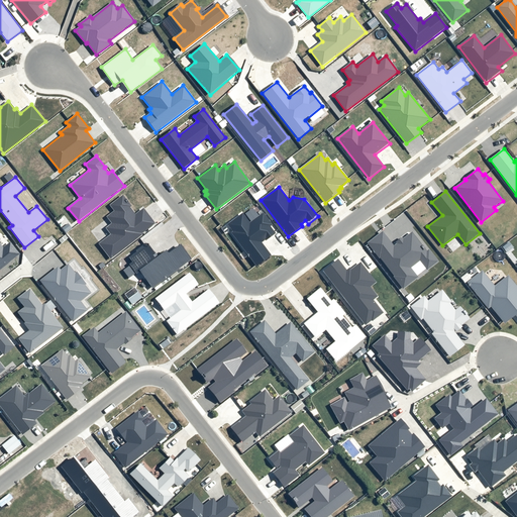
[(109,205),(114,211),(107,217),(112,224),(106,228),(111,234),(99,244),(110,260),(143,235),(142,233),(154,224),(143,209),(135,215),(130,208),(132,206),(123,195),(109,205)]
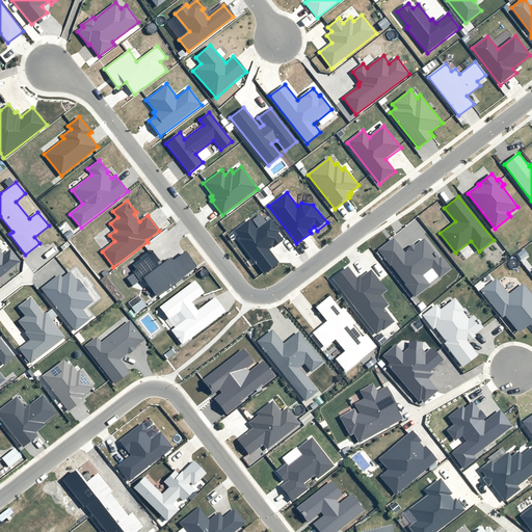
[(270,219),(257,230),(249,219),(234,231),(240,239),(238,240),(263,274),(278,263),(269,250),(283,240),(277,233),(280,232),(270,219)]
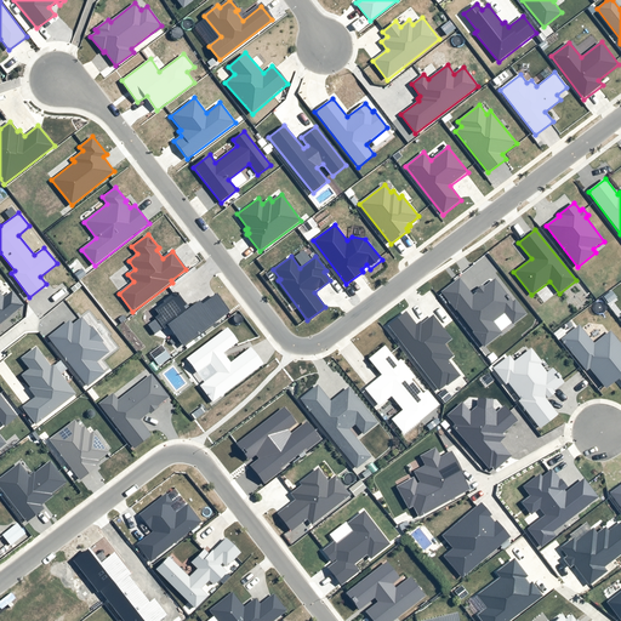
[(477,294),(472,296),(459,279),(442,292),(483,348),(501,334),(493,323),(505,314),(513,325),(525,315),(516,301),(513,303),(495,279),(484,288),(477,294)]
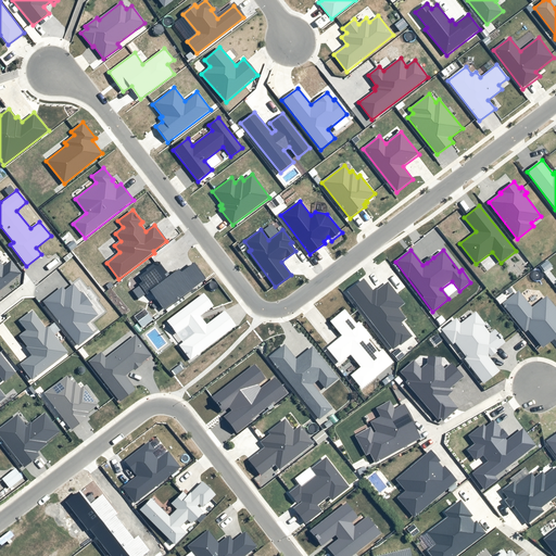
[(0,289),(21,274),(10,261),(3,266),(0,262),(0,289)]
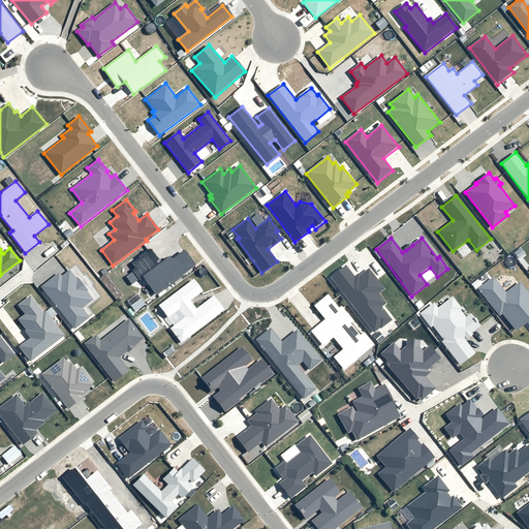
[(185,250),(172,259),(169,256),(161,262),(151,250),(131,265),(135,269),(132,271),(139,281),(143,279),(156,296),(196,266),(185,250)]
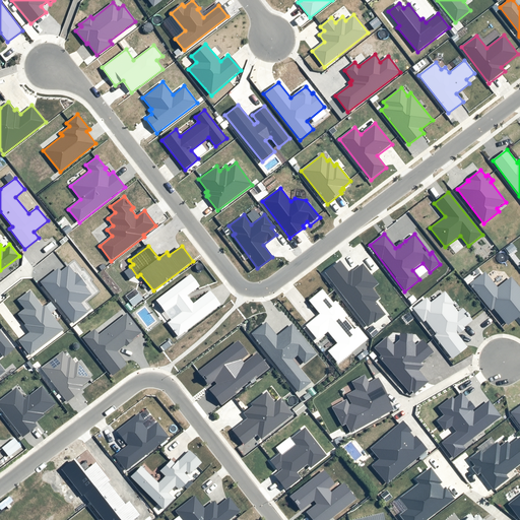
[(363,264),(352,271),(351,270),(348,272),(339,261),(324,272),(368,327),(373,323),(374,324),(386,315),(376,302),(380,299),(373,289),(379,284),(363,264)]
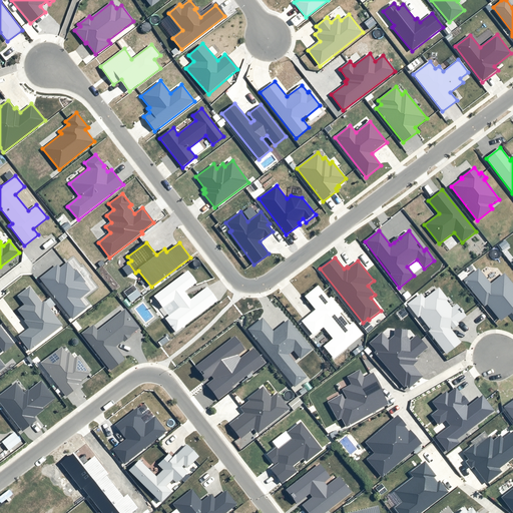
[(40,279),(72,320),(87,308),(80,300),(90,292),(84,283),(85,283),(75,271),(74,271),(67,263),(59,269),(57,266),(40,279)]
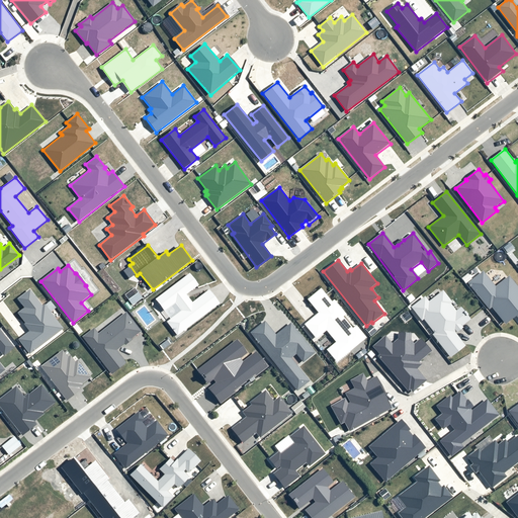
[(489,310),(492,308),(506,325),(516,317),(517,318),(517,287),(509,277),(496,287),(484,272),(468,283),(489,310)]
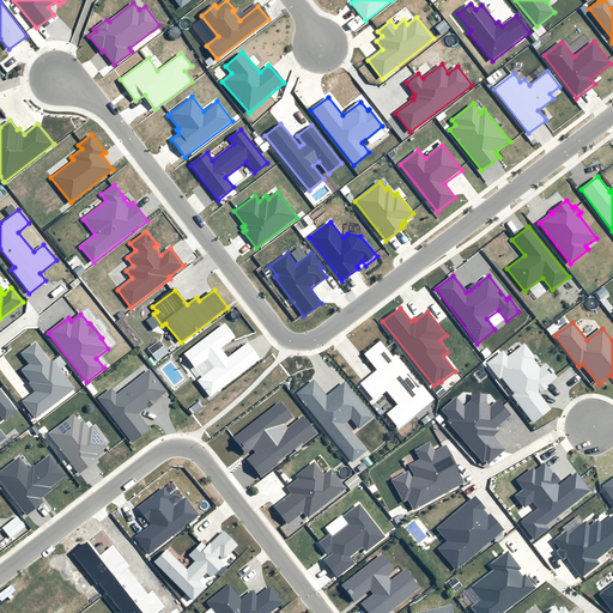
[(235,338),(224,323),(184,354),(195,369),(207,359),(214,369),(198,382),(210,398),(260,359),(247,344),(228,358),(220,349),(235,338)]
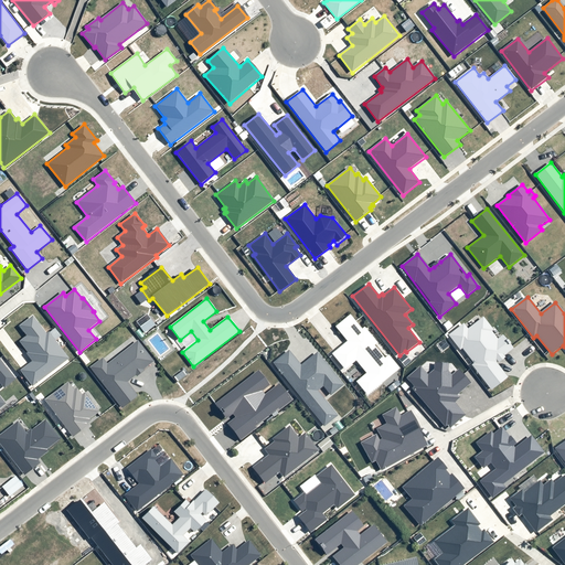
[(27,336),(19,342),(28,353),(27,354),(32,362),(20,371),(32,386),(68,359),(49,332),(46,333),(33,316),(19,327),(27,336)]
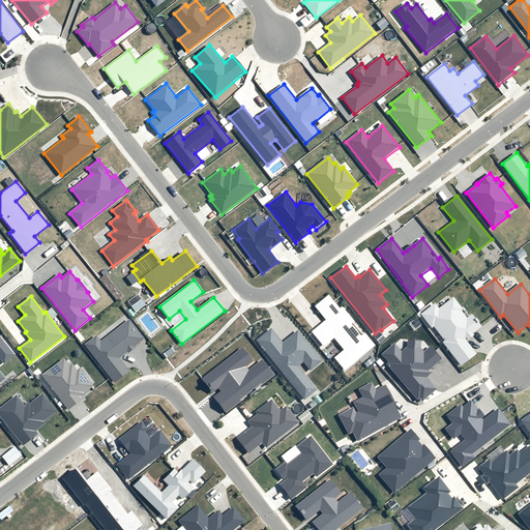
[(364,333),(361,336),(351,324),(354,322),(342,306),(339,310),(328,297),(315,307),(325,320),(312,331),(324,347),(333,339),(344,351),(334,358),(345,371),(375,346),(364,333)]
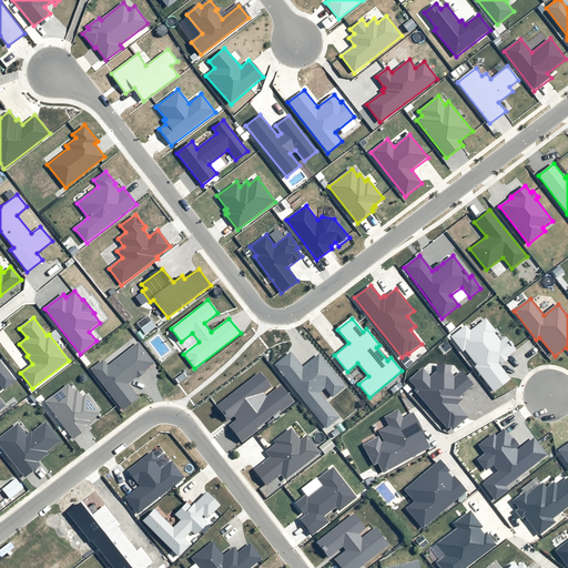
[(506,337),(500,341),(494,334),(496,332),(486,320),(470,332),(466,325),(450,337),(463,352),(465,351),(476,365),(474,367),(494,393),(510,379),(498,364),(499,363),(501,365),(508,359),(506,357),(516,351),(506,337)]
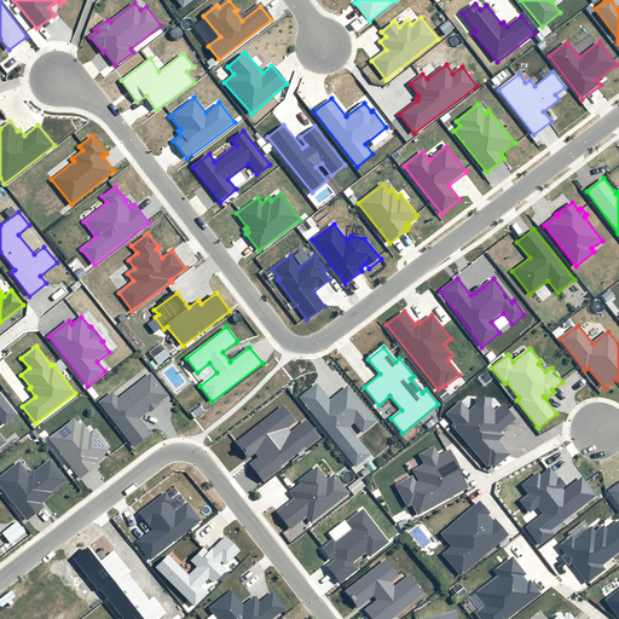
[(151,374),(117,399),(113,392),(98,403),(133,447),(151,434),(139,418),(169,395),(151,374)]
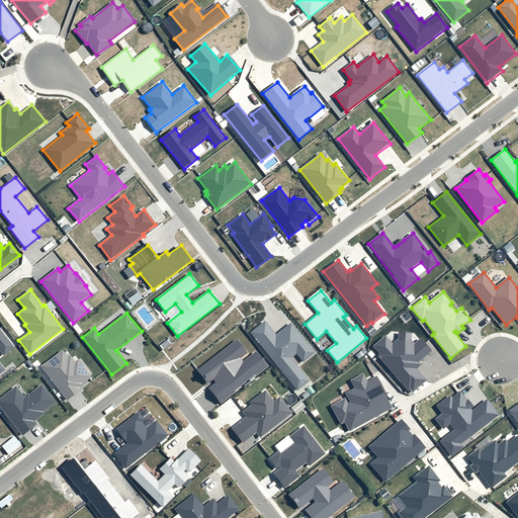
[(291,358),(296,354),(304,362),(315,353),(290,324),(276,335),(265,322),(250,333),(297,392),(310,381),(291,358)]
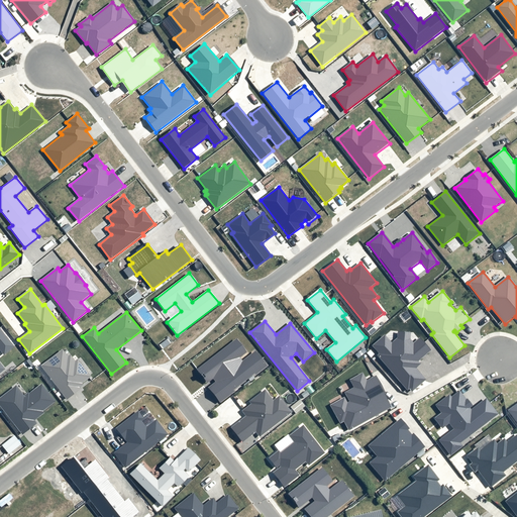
[(0,373),(5,370),(0,363),(0,350),(3,354),(13,346),(0,329),(0,373)]
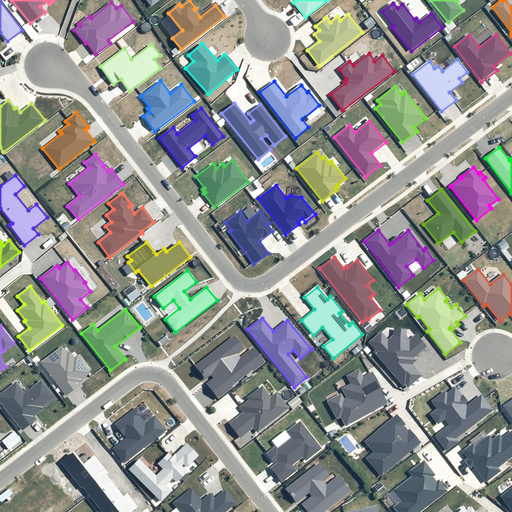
[(393,335),(388,340),(381,332),(368,343),(375,351),(373,352),(403,387),(405,386),(408,389),(422,377),(411,365),(416,361),(414,358),(427,347),(416,335),(409,340),(406,336),(406,330),(393,329),(393,335)]
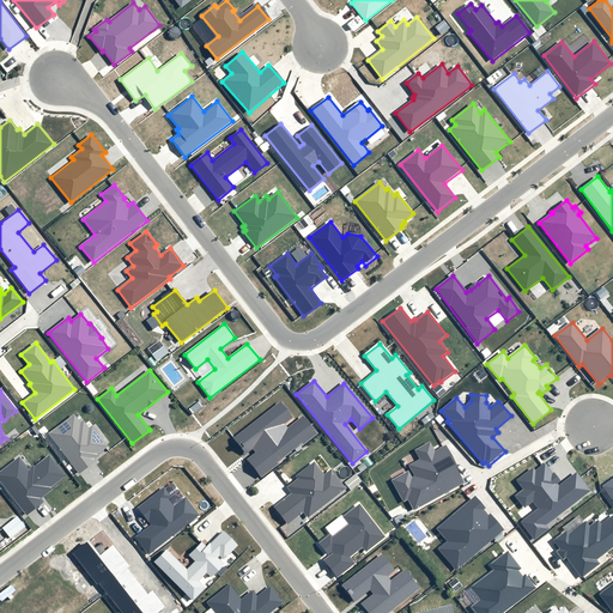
[(295,417),(281,400),(232,438),(244,454),(253,448),(256,453),(248,460),(261,478),(317,434),(303,416),(287,428),(285,424),(295,417)]
